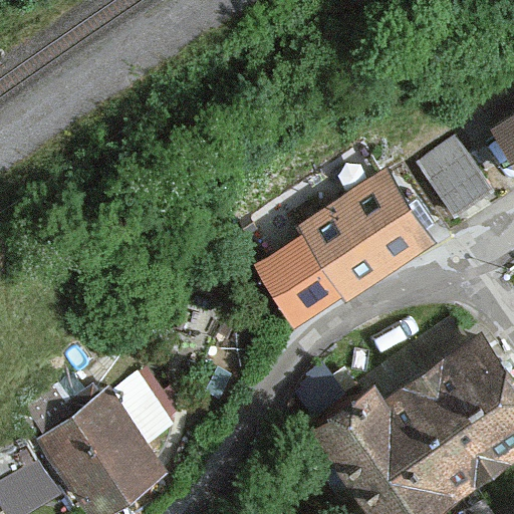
[(513,116),(493,131),(513,164),(513,116)]
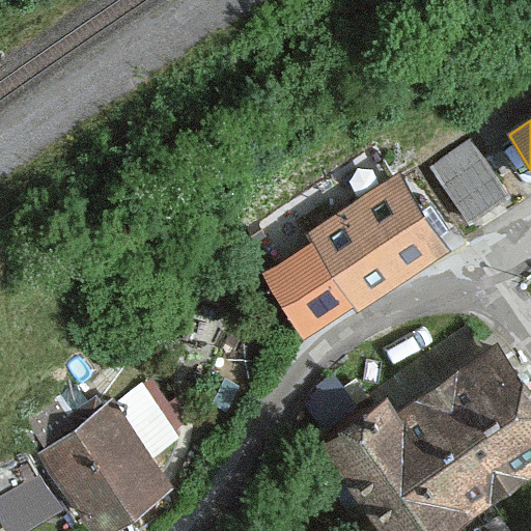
[(476,145),(485,163),(455,178),(470,206),(509,186),(485,141),(476,145)]
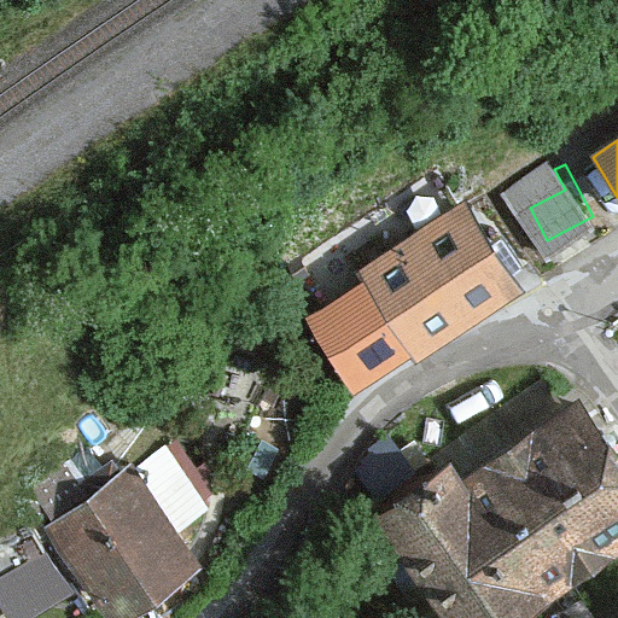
[(303,319),(354,398),(410,361),(417,367),(529,296),(466,198),(353,270),(360,283),(303,319)]
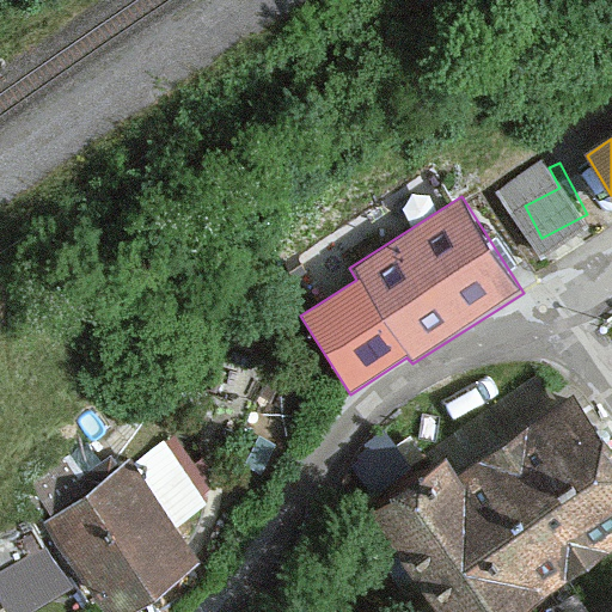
[(357,520),(423,611),(530,611),(611,554),(611,451),(574,398),(459,479),(445,458),(357,520)]
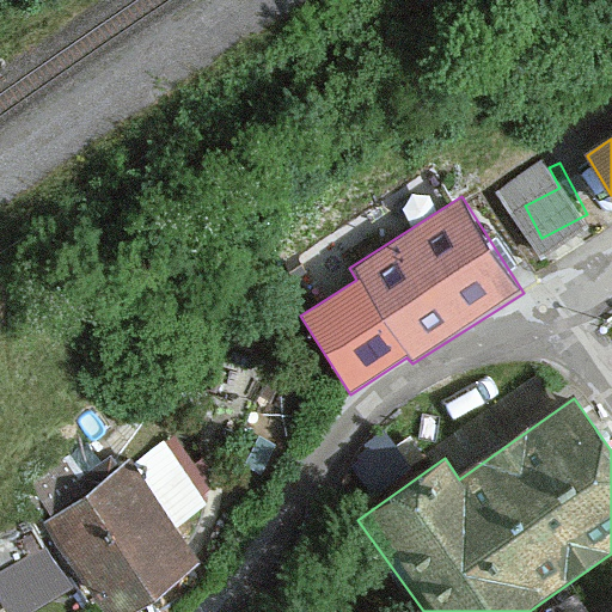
[(41,522),(102,611),(124,611),(200,561),(130,460),(41,522)]
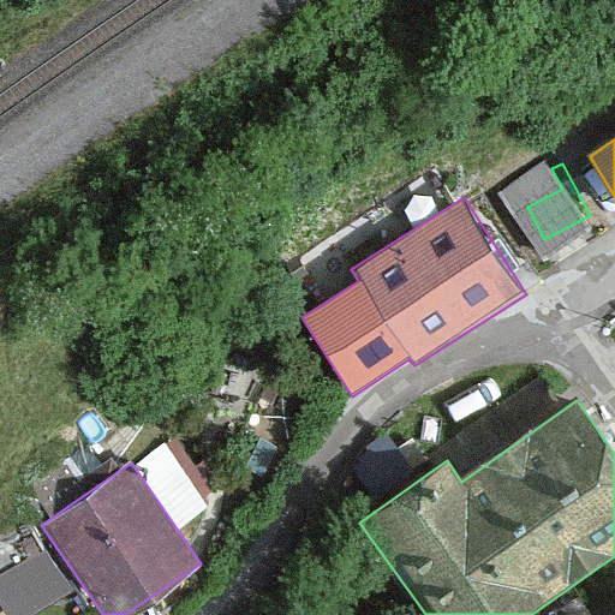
[(43,547),(0,572),(0,608),(4,614),(31,614),(71,592),(43,547)]
